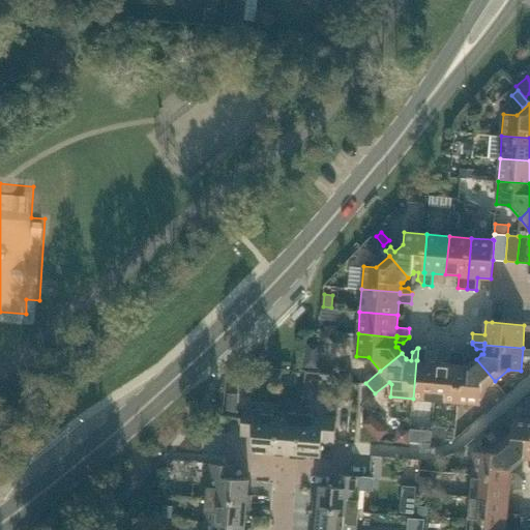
[(425,361),(427,349),(418,348),(417,360),(416,360),(413,399),(435,401),(438,362),(425,361)]
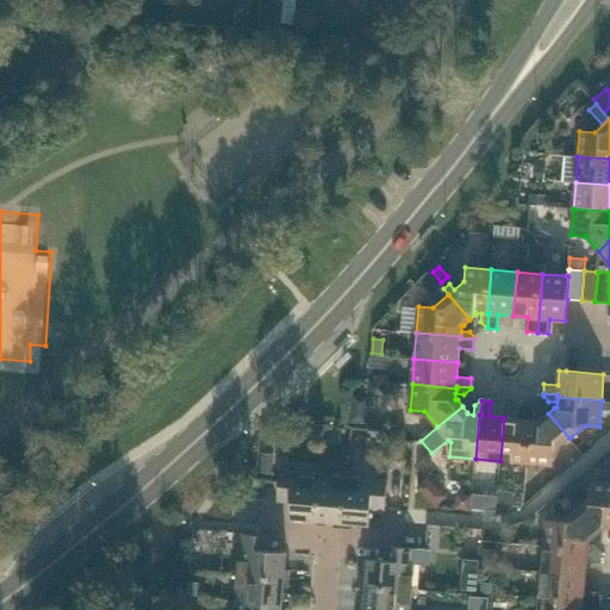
[(529,419),(530,405),(521,404),(520,418),(504,417),(500,461),(527,464),(530,419),(529,419)]
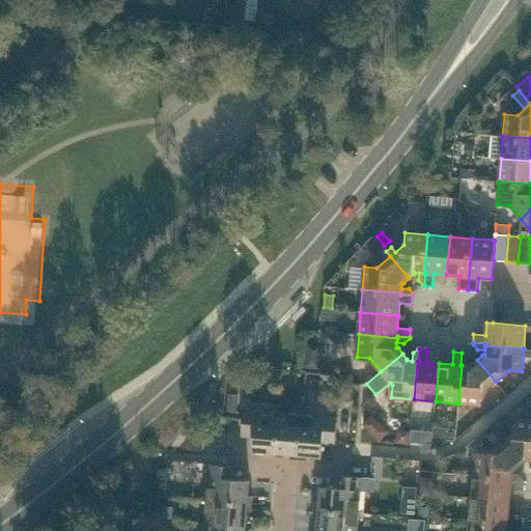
[(467,358),(463,353),(462,353),(460,365),(462,365),(458,403),(481,406),(482,392),(496,382),(477,360),(472,364),(471,366),(467,365),(467,358)]
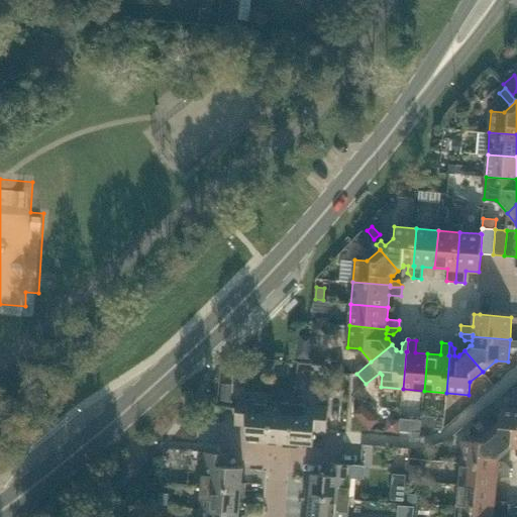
[(327,399),(328,389),(320,389),(319,399),(327,399)]
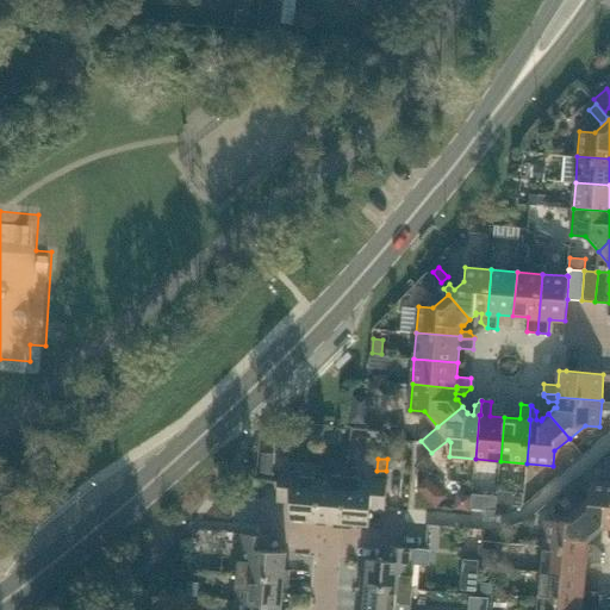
[(317,521),(322,473),(280,470),(278,500),(292,502),(291,518),(317,521)]
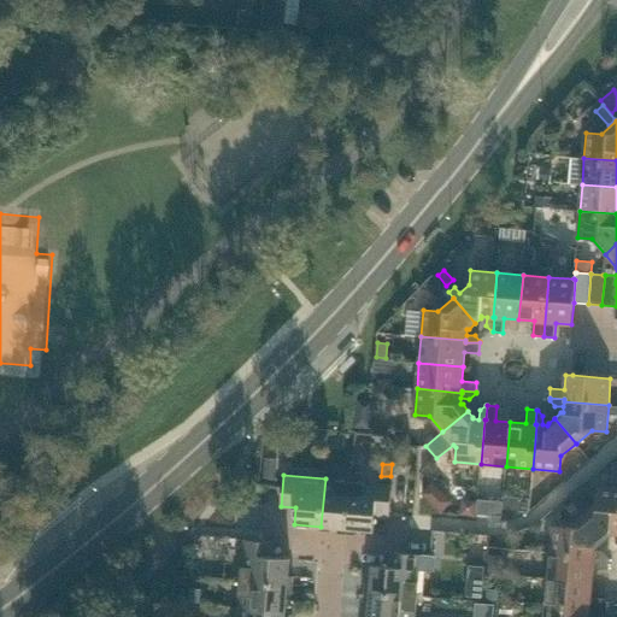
[(347,534),(352,475),(348,475),(347,481),(325,479),(321,527),(339,528),(338,533),(347,534)]
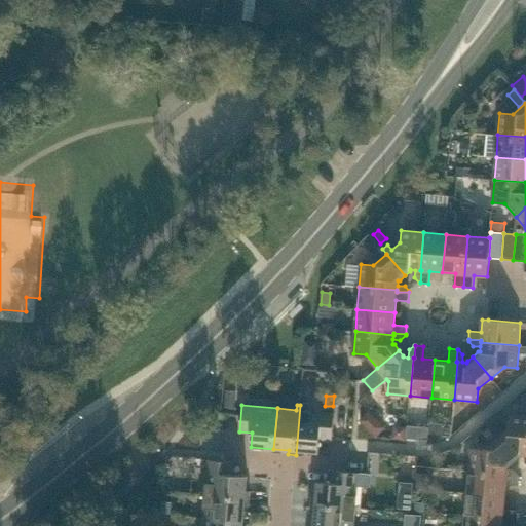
[(303,410),(303,406),(300,405),(296,455),(303,455),(303,451),(320,452),(321,439),(323,412),(303,410)]
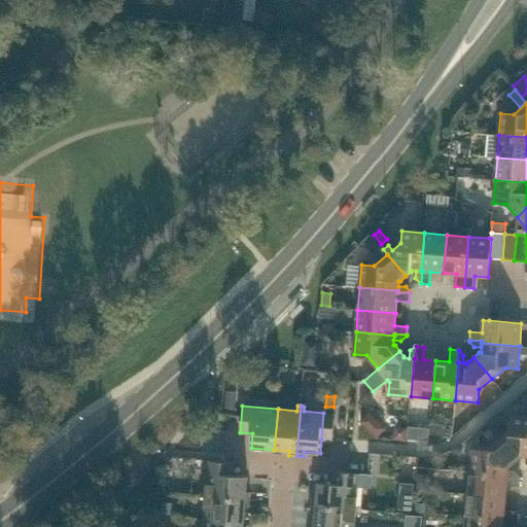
[(334,441),(336,414),(323,413),(321,440),(334,441)]
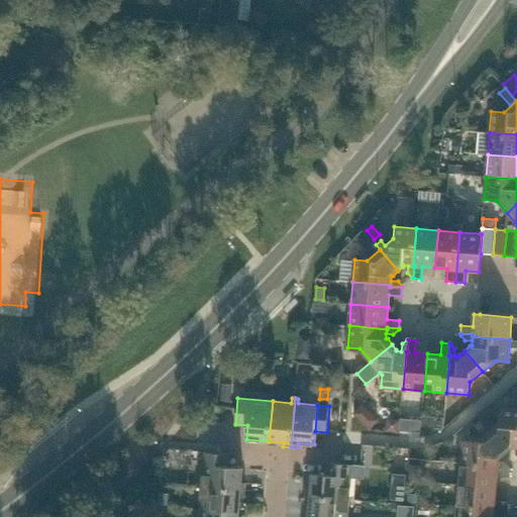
[(516,408),(502,408),(501,420),(489,431),(506,452),(511,447),(512,446),(516,446),(516,453),(516,454),(516,408)]
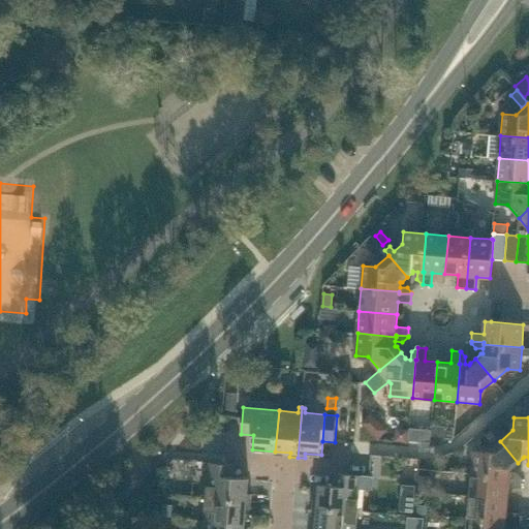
[(512,467),(518,463),(500,441),(487,453),(473,452),(472,474),(510,477),(510,478),(523,479),(523,478),(518,473),(510,472),(511,467),(512,467)]
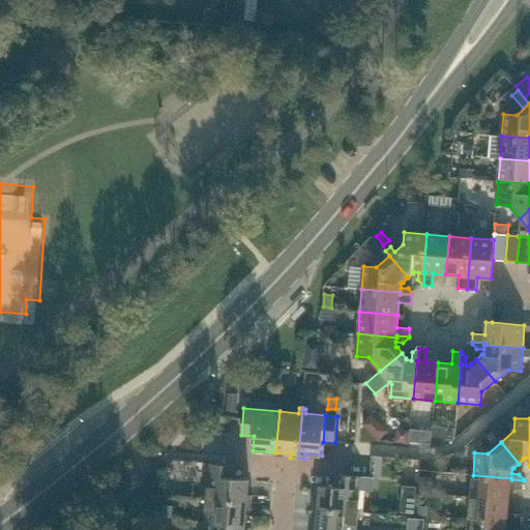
[(237,466),(221,464),(210,463),(209,475),(236,478),(237,466)]
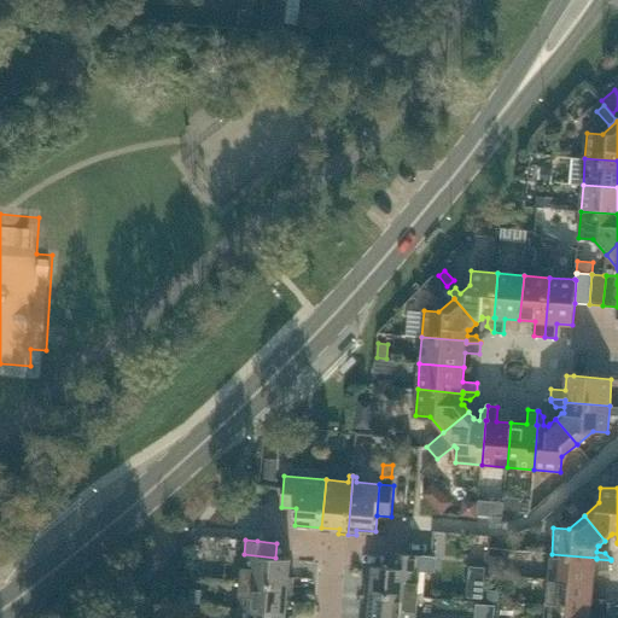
[(435,557),(409,554),(390,553),(389,567),(421,570),(433,570),(435,557)]
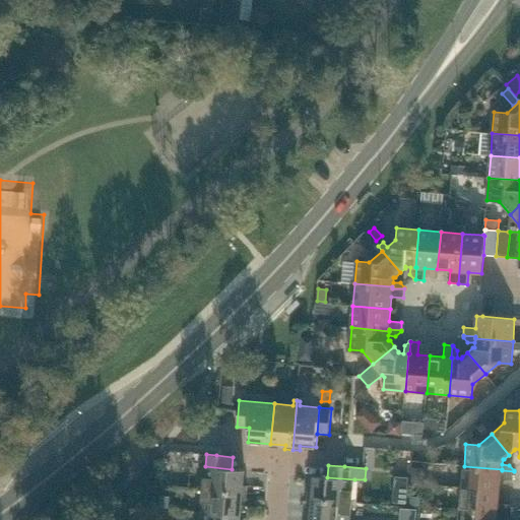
[(245,470),(232,469),(205,466),(203,486),(198,485),(198,489),(247,494),(248,485),(244,485),(245,470)]
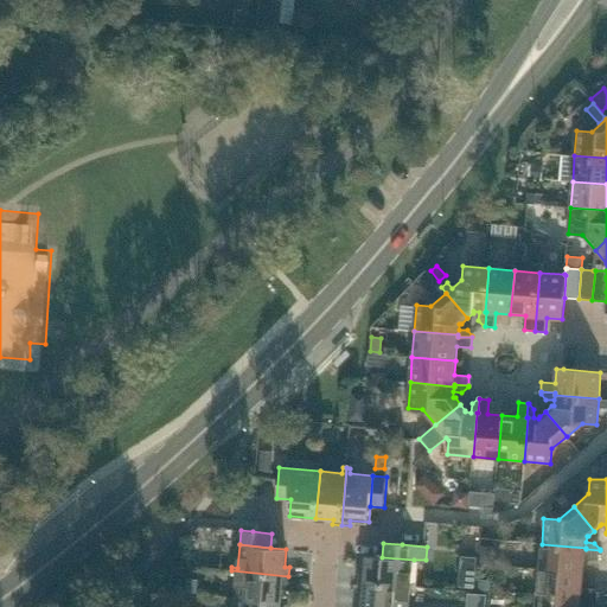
[(586,549),(586,548),(542,544),(540,569),(583,573),(585,558),(599,560),(600,550),(586,549)]
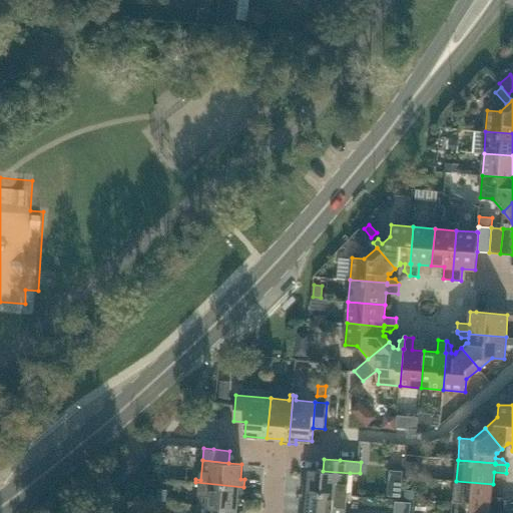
[(170,477),(171,465),(163,464),(162,476),(170,477)]
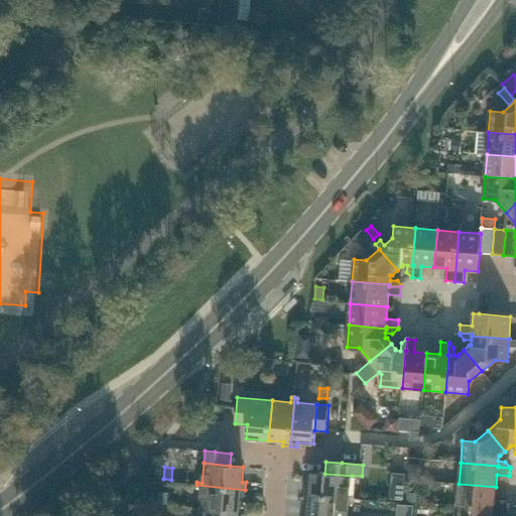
[(352,476),(325,474),(311,473),(310,488),(306,487),(305,494),(354,499),(355,495),(350,495),(352,476)]
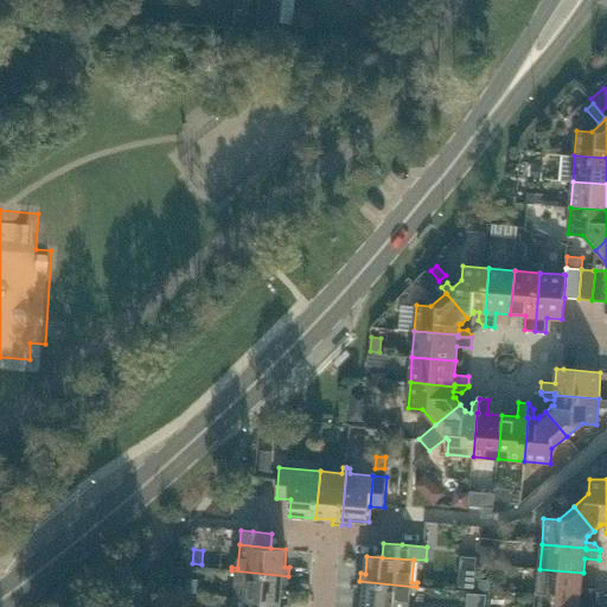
[(582,588),(583,573),(540,569),(537,595),(581,599),(581,598),(595,599),(596,589),(582,588)]
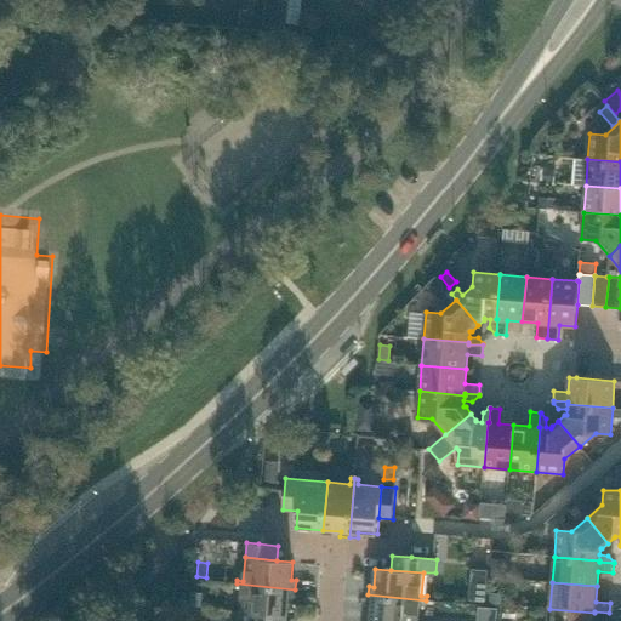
[(295,598),(295,590),(237,584),(237,587),(241,588),(240,610),(288,615),(289,597),(295,598)]
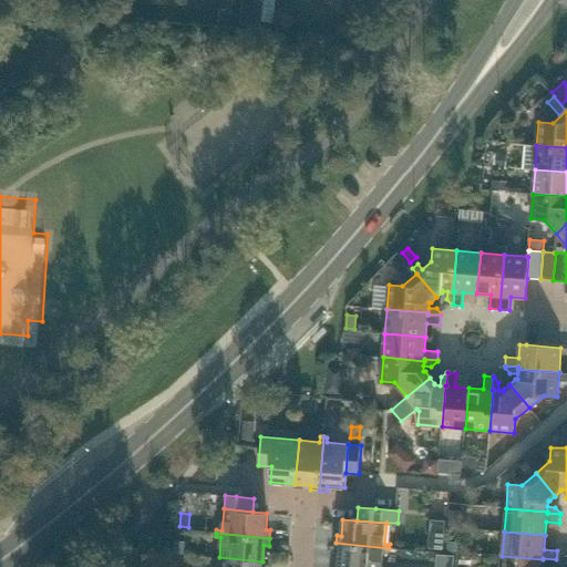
[(456,552),(457,542),(447,540),(447,550),(456,552)]
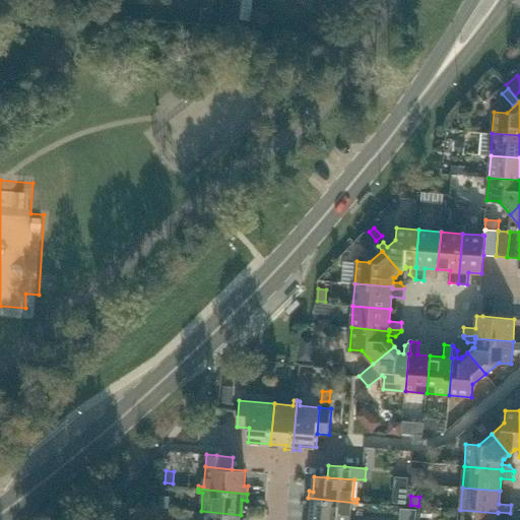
[(169,508),(170,498),(161,497),(160,508),(169,508)]
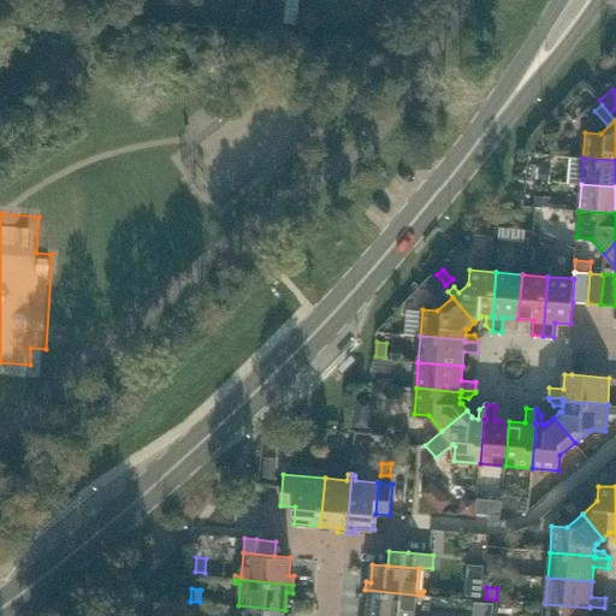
[(422,599),(422,596),(365,590),(363,599),(368,599),(367,615),(415,615),(416,598),(422,599)]
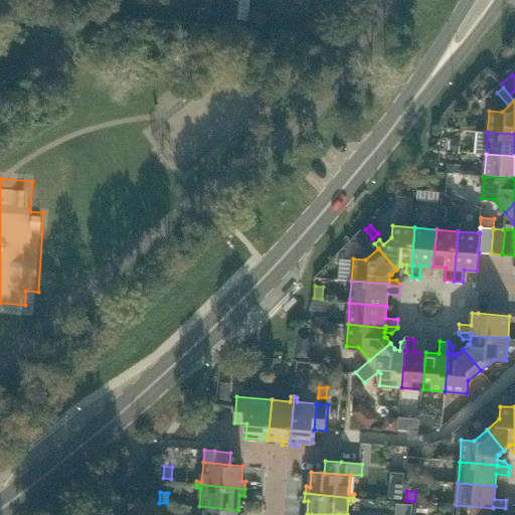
[(412,514),(414,504),(396,502),(394,514),(412,514)]
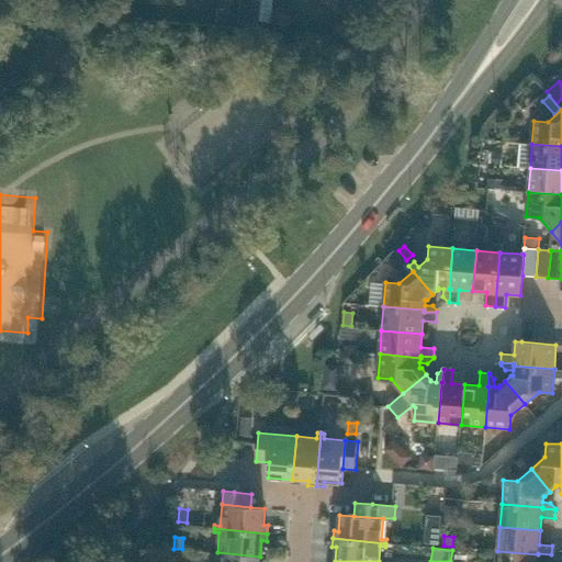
[(538,553),(538,554),(497,551),(496,561),(537,561),(538,560),(546,560),(551,555),(551,554),(538,553)]
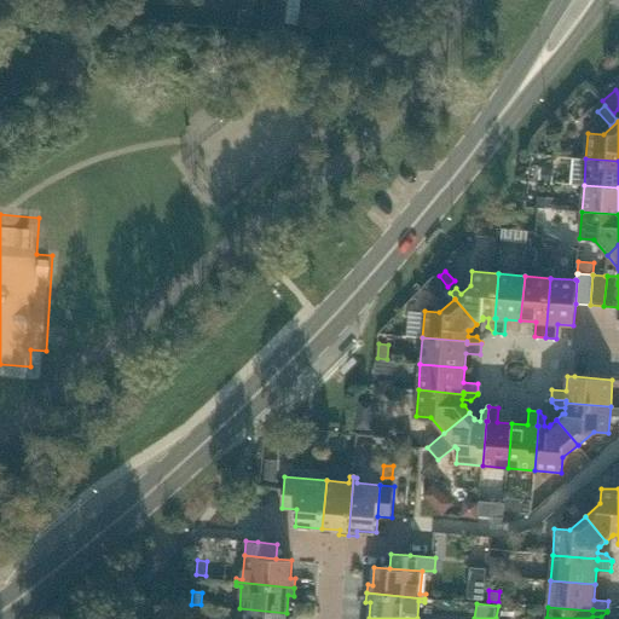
[(285,618),(287,613),(239,608),(238,618),(285,618)]
